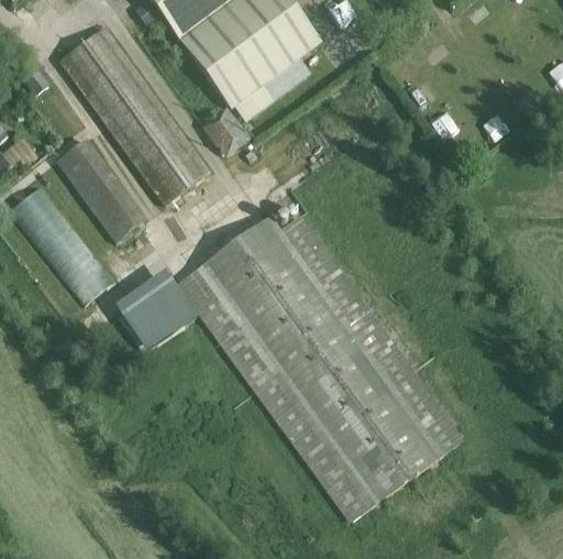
[(9,0),(17,9),(29,0),(9,0)]
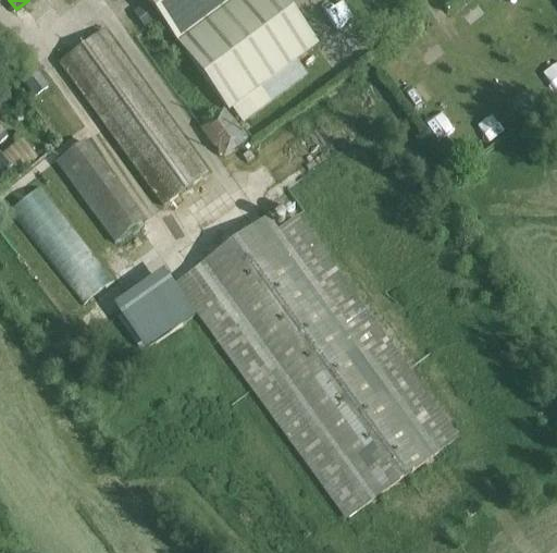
[(156,16),(143,0),(133,8),(146,25),(156,16)]
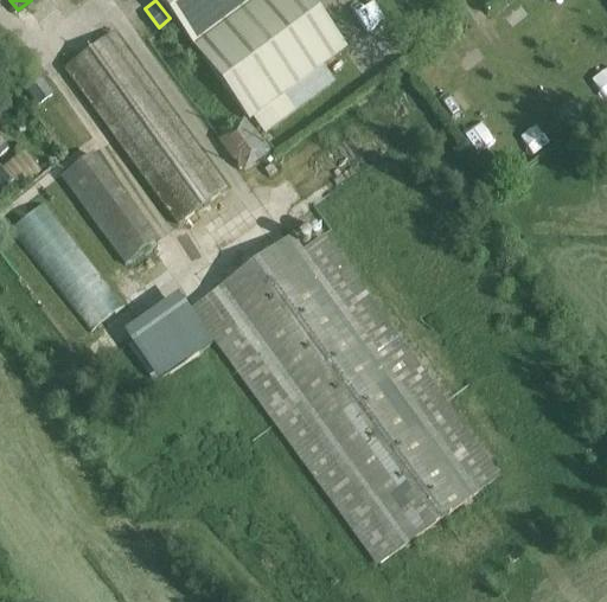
[(253,116),(264,132),(336,79),(323,63),(346,46),(311,0),(160,0),(249,119),(253,116)]
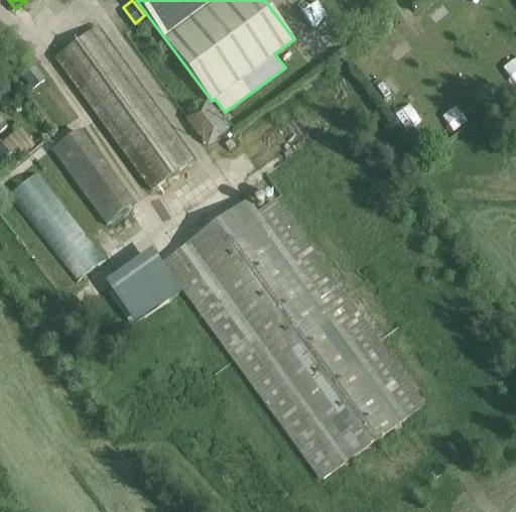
[(194,157),(96,25),(53,56),(151,188),(194,157)]
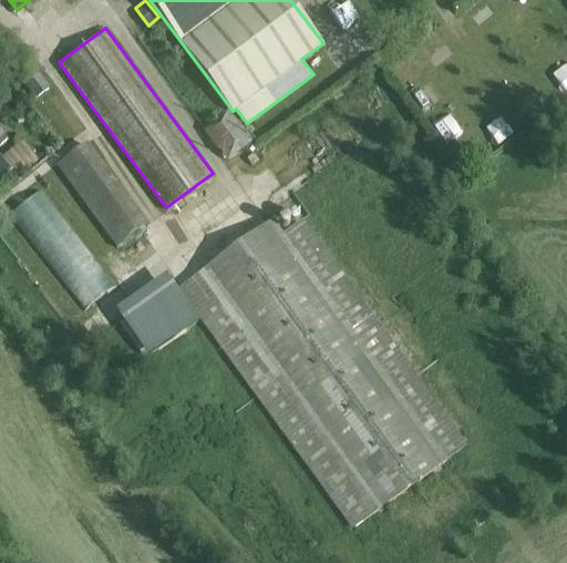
[(226,109),(203,129),(228,160),(253,140),(226,109)]
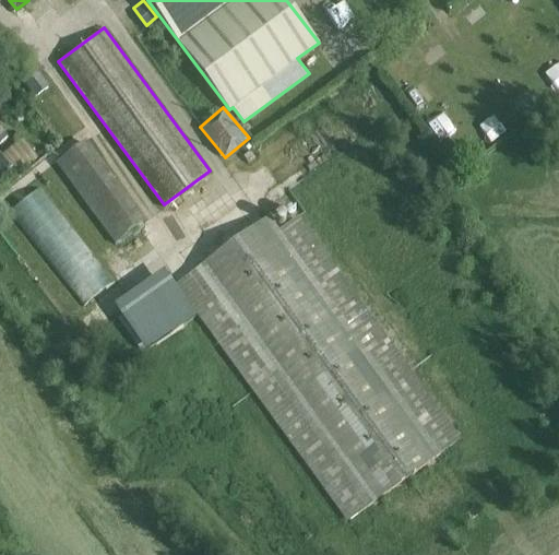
[(145,217),(85,138),(54,161),(115,240),(145,217)]
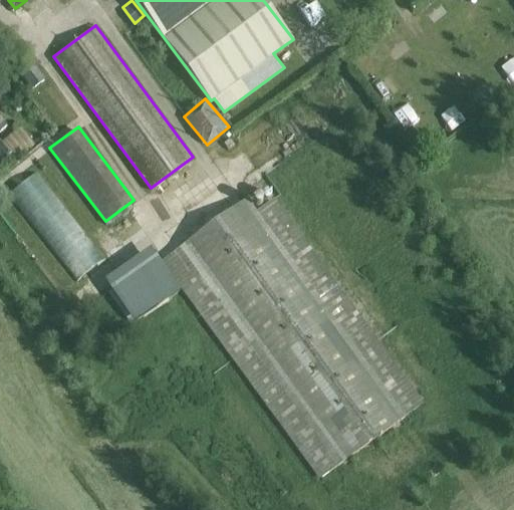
[(40,173),(13,193),(78,279),(106,258),(40,173)]
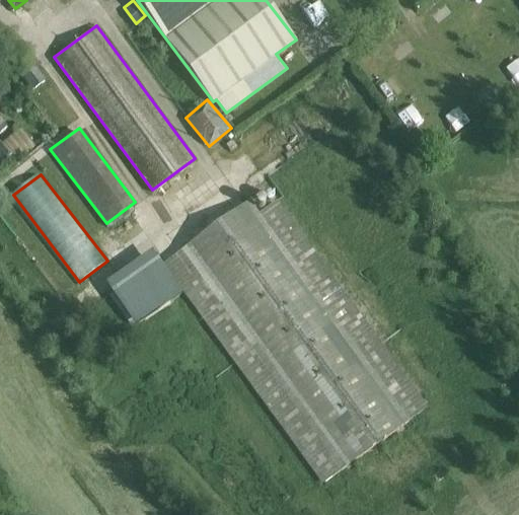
[(161,262),(322,483),(428,406),(277,198),(258,211),(248,198),(161,262)]
